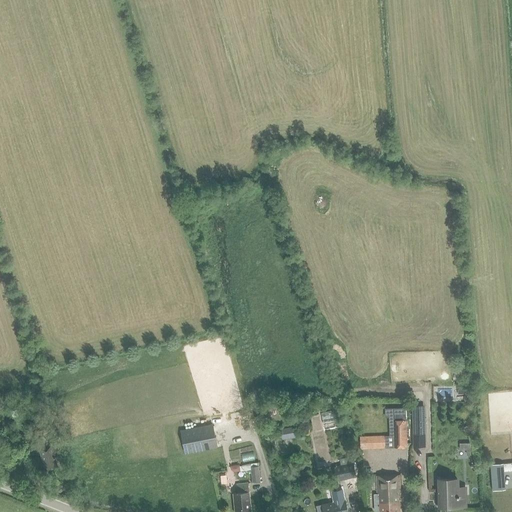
[(425,434),(424,406),(411,406),(412,434),(425,434)]
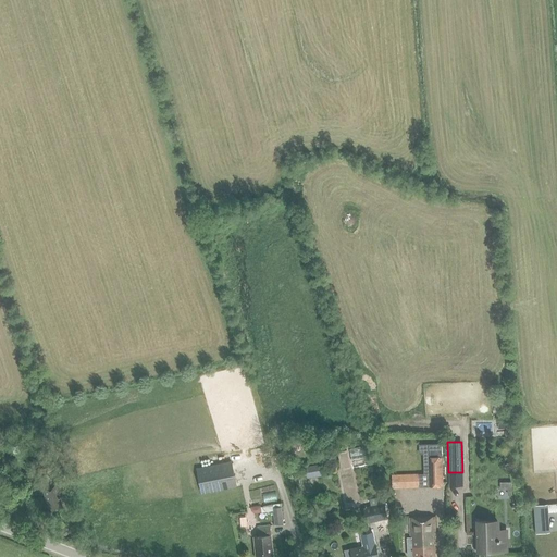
[(354,466),(372,465),(370,445),(353,446),(354,466)]
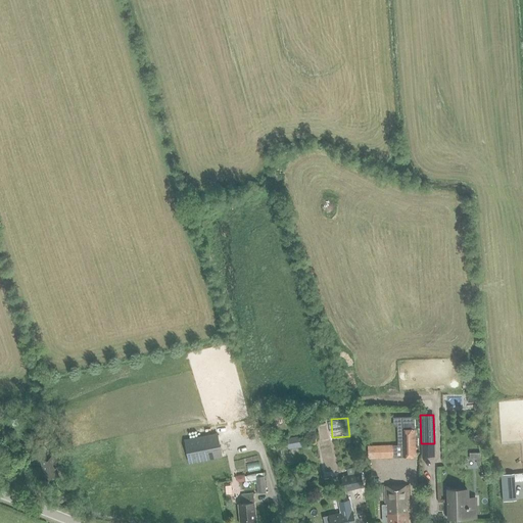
[(400,419),(402,458),(416,457),(414,418),(400,419)]
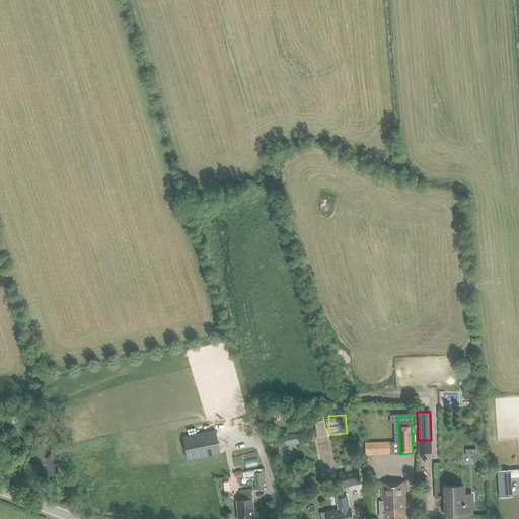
[(52,438),(48,429),(33,434),(38,443),(52,438)]
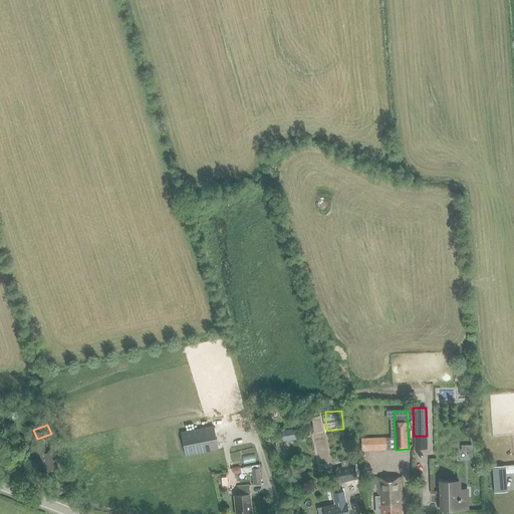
[(218,450),(214,427),(181,433),(185,456),(218,450)]
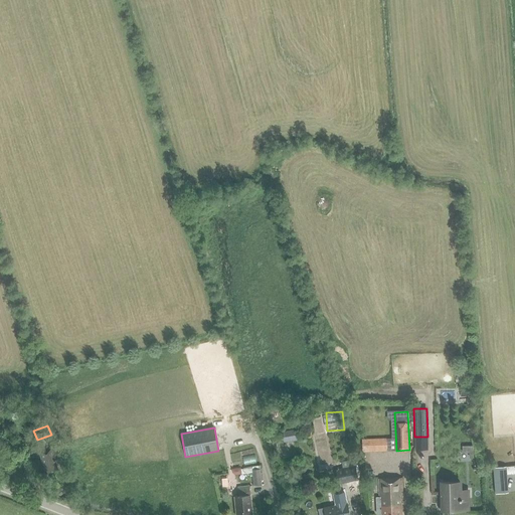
[(374,439),(375,452),(388,452),(387,439),(374,439)]
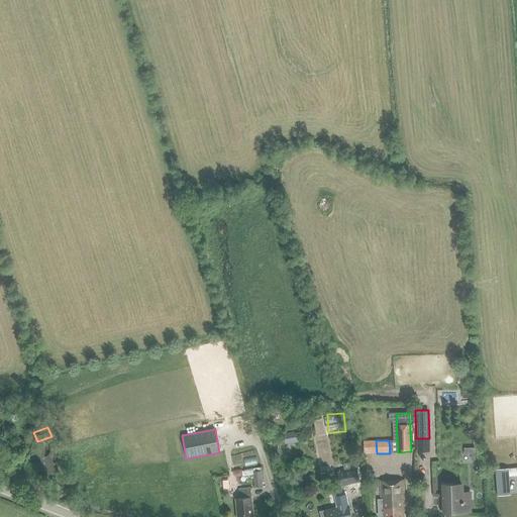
[(479,457),(478,446),(467,446),(467,453),(474,453),(474,458),(479,457)]
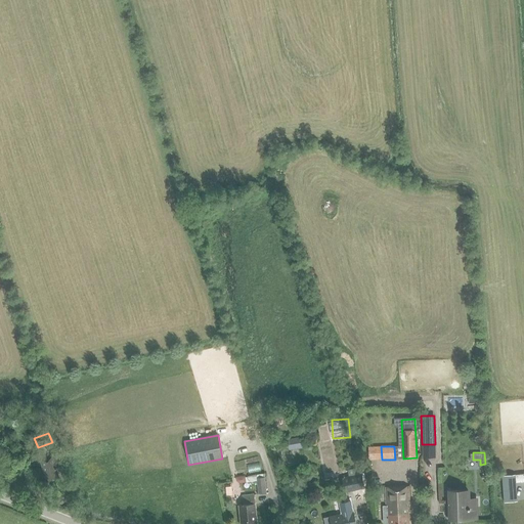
[(361,474),(360,467),(347,470),(348,476),(340,478),(343,492),(367,487),(364,474),(361,474)]
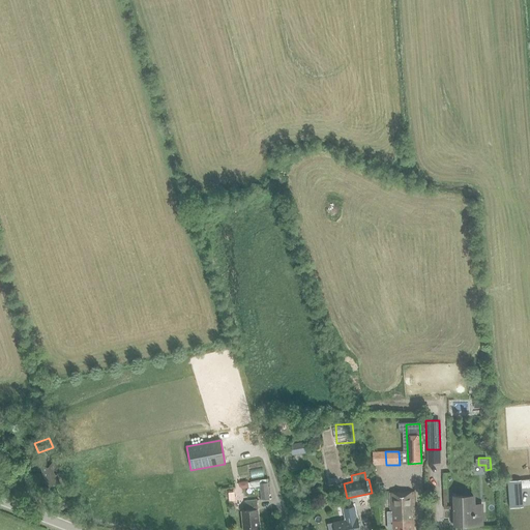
[(511,507),(525,506),(524,479),(510,480),(511,507)]
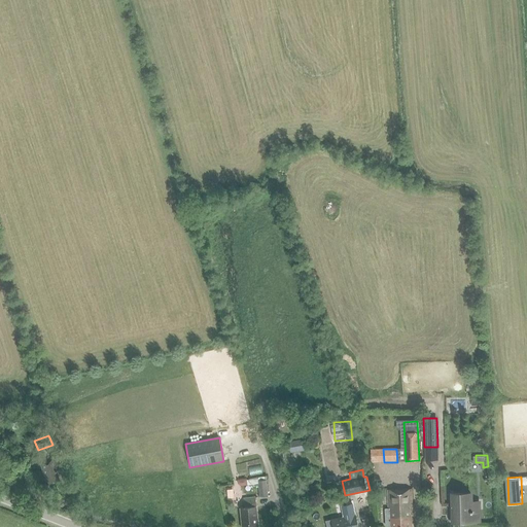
[(258,481),(259,497),(268,496),(266,480),(258,481)]
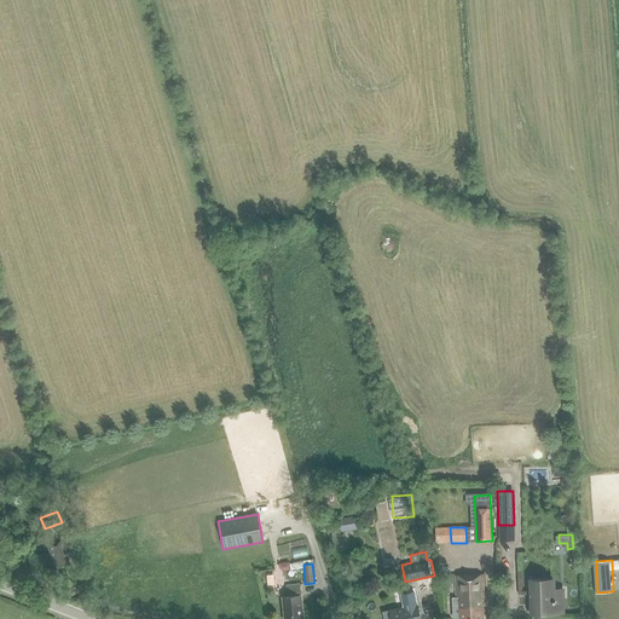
[(458,618),(482,618),(482,606),(485,606),(484,576),(456,577),(456,600),(458,599),(458,608),(452,608),(453,618),(458,618)]
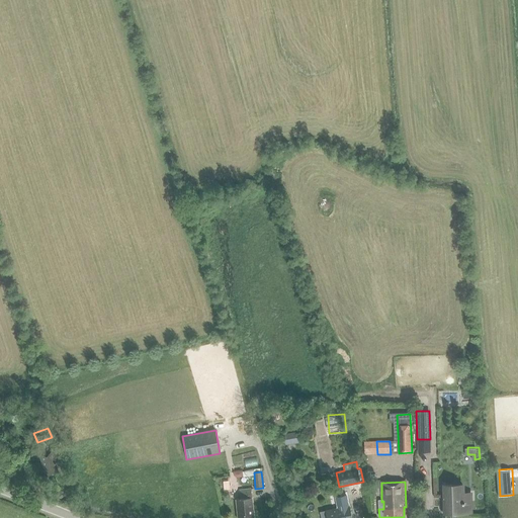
[(461,486),(451,486),(443,486),(443,513),(469,513),(469,502),(462,502),(461,486)]
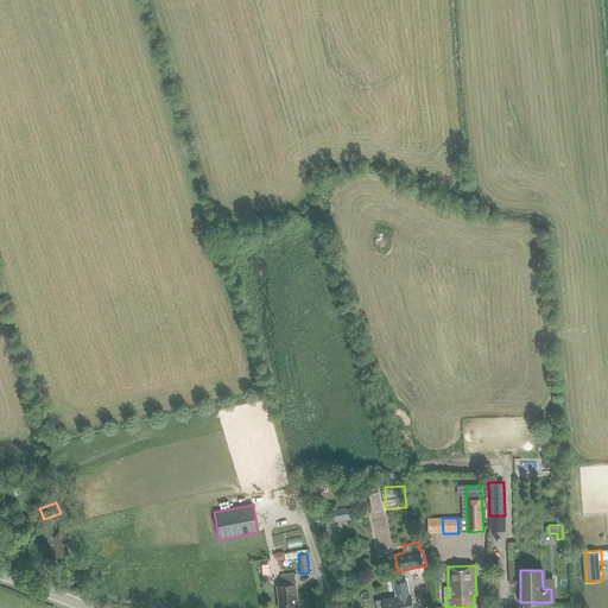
[(278,607),(297,607),(295,575),(280,576),(282,586),(277,587),(278,607)]
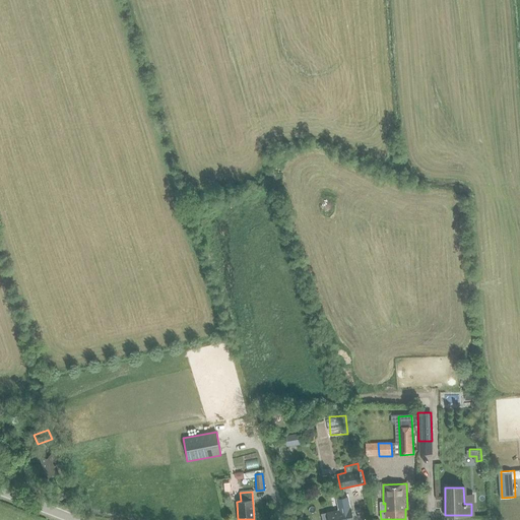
[(352,519),(350,507),(349,508),(347,497),(336,500),(338,511),(321,514),(322,519),(352,519)]
